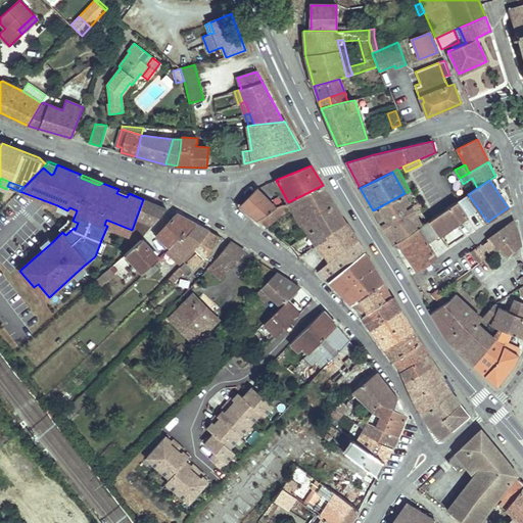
[(281,215),(291,208),(301,225),(302,225),(308,234),(322,225),(316,215),(334,203),(323,185),(288,202),(276,207),(257,220),(266,227),(281,215)]
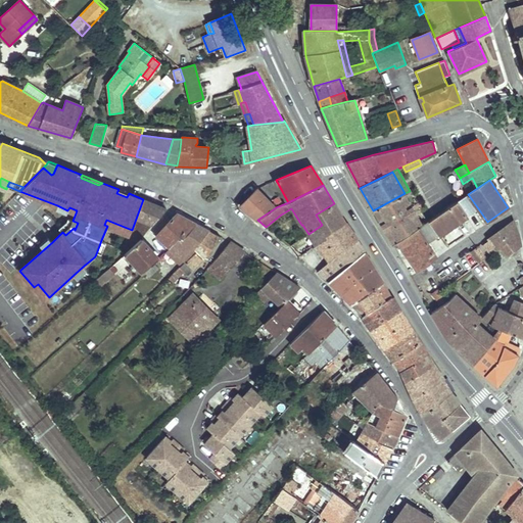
[(240,205),(257,220),(276,207),(259,191),(256,195),(257,195),(253,198),(250,195),(240,205)]
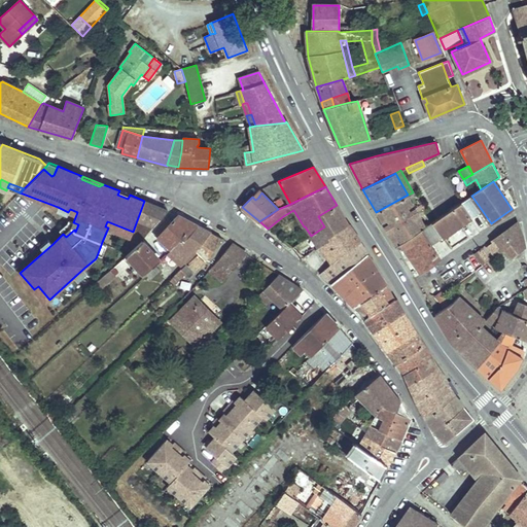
[(408,195),(376,212),(397,249),(398,248),(397,246),(400,244),(400,243),(426,226),(408,195)]
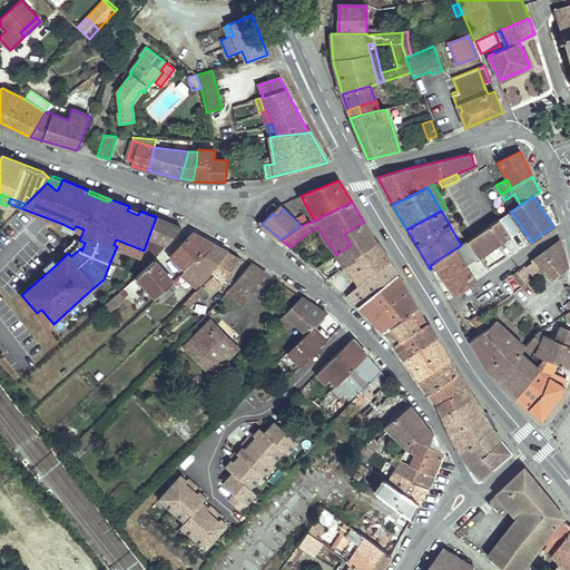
[(498,220),(509,236),(521,227),(510,212),(498,220)]
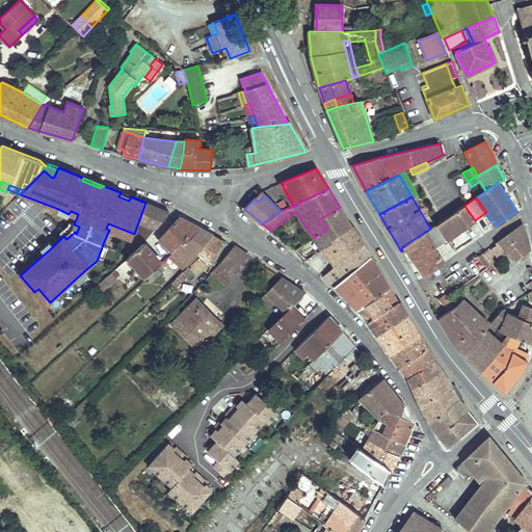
[(145,203),(138,222),(156,229),(169,213),(145,203)]
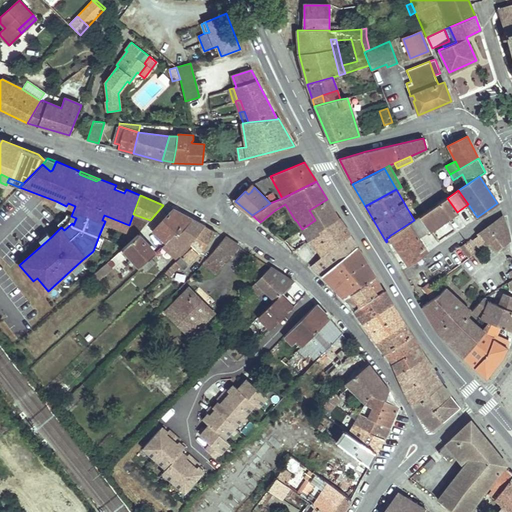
[(420,216),(430,230),(457,212),(447,198),(420,216)]
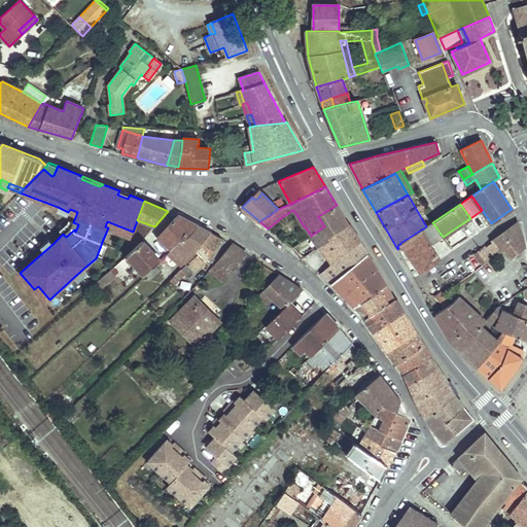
[(311,236),(318,247),(329,239),(328,237),(348,224),(337,205),(318,216),(324,226),(311,236)]
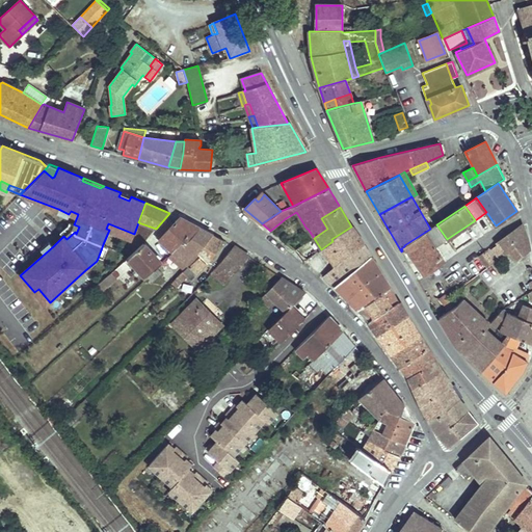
[(185,243),(200,228),(180,217),(159,239),(174,251),(183,241),(185,243)]
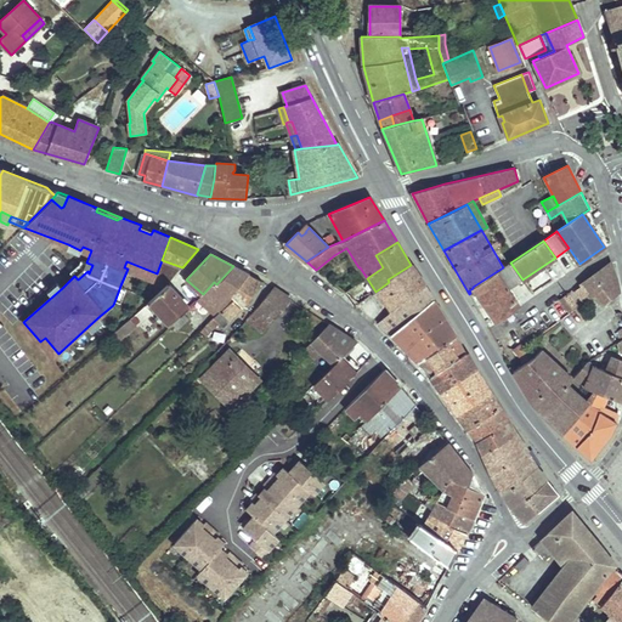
[(74,276),(78,280),(88,271),(89,273),(92,265),(86,263),(80,260),(78,265),(71,271),(74,276)]
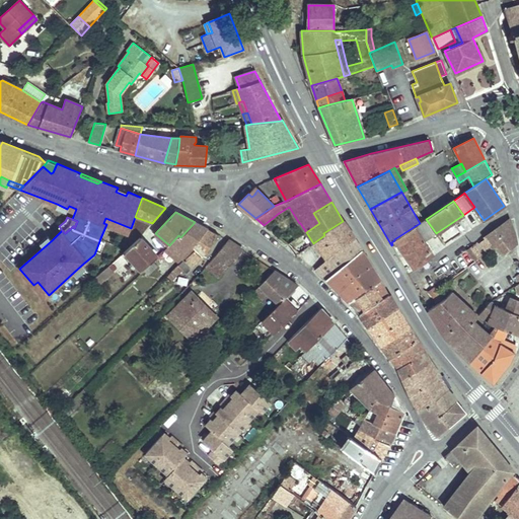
[(131,228),(105,218),(103,223),(106,224),(129,233),(131,228)]
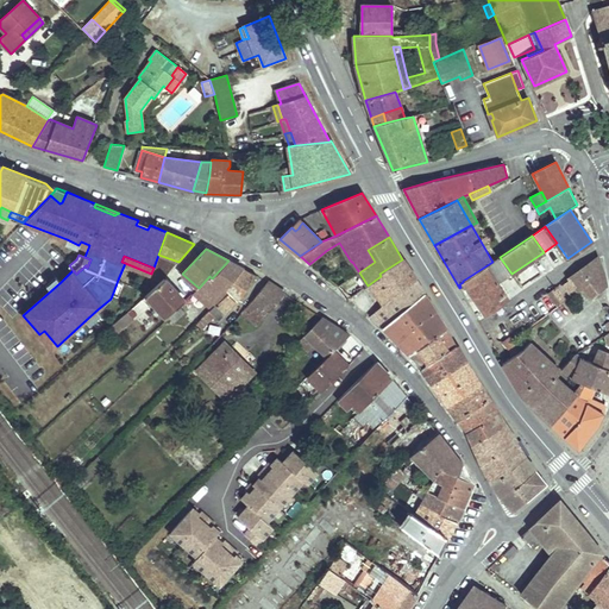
[(463,281),(463,282),(485,314),(507,299),(497,284),(512,274),(500,257),(493,262),(463,281)]
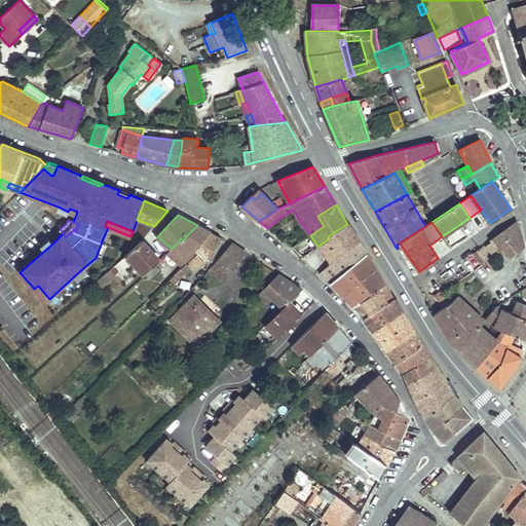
[(493,242),(499,251),(500,252),(503,249),(503,248),(521,235),(517,222),(516,222),(491,240),(493,242)]
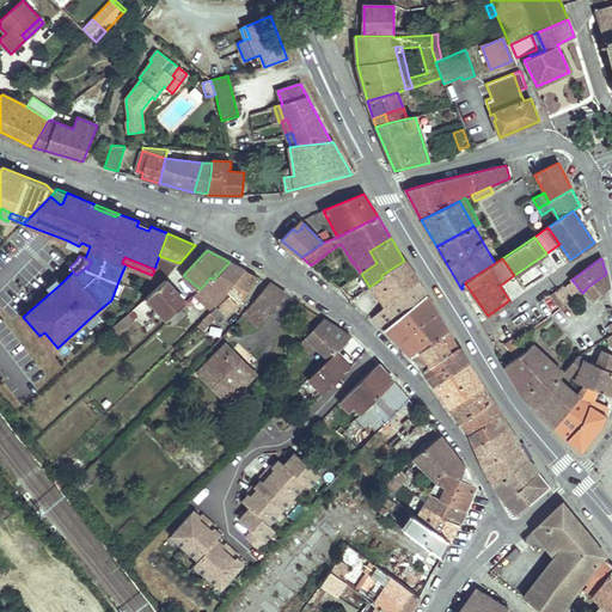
[(385,306),(418,281),(404,261),(381,275),(383,277),(372,286),(385,306)]
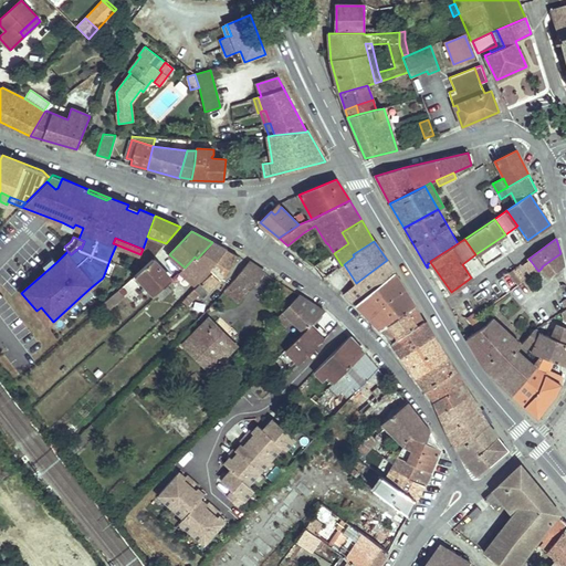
[(210,270),(226,250),(212,242),(197,259),(195,257),(185,268),(201,282),(212,272),(210,270)]
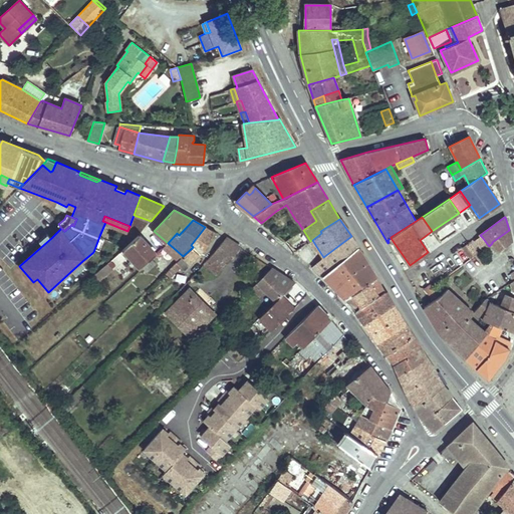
[(192,264),(217,233),(205,227),(191,245),(193,247),(183,256),(178,261),(166,273),(170,277),(181,266),(184,269),(190,263),(192,264)]
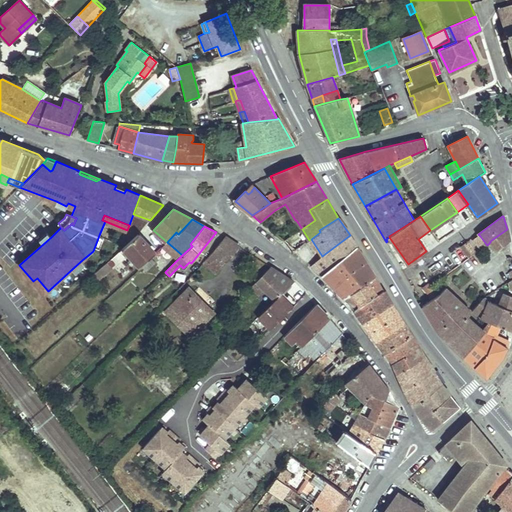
[(507,229),(490,241),(490,242),(497,250),(509,240),(507,229)]
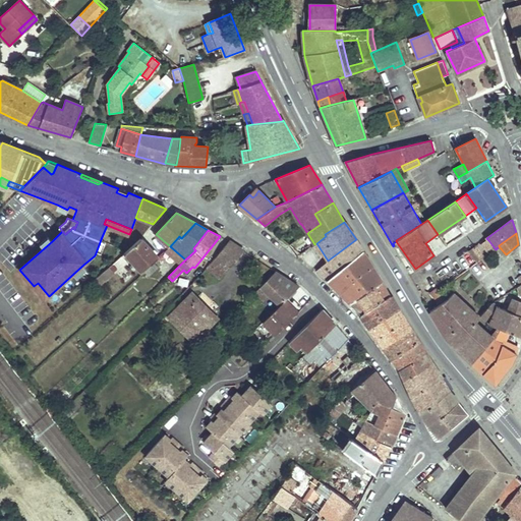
[(44,248),(52,241),(48,237),(40,244),(44,248)]
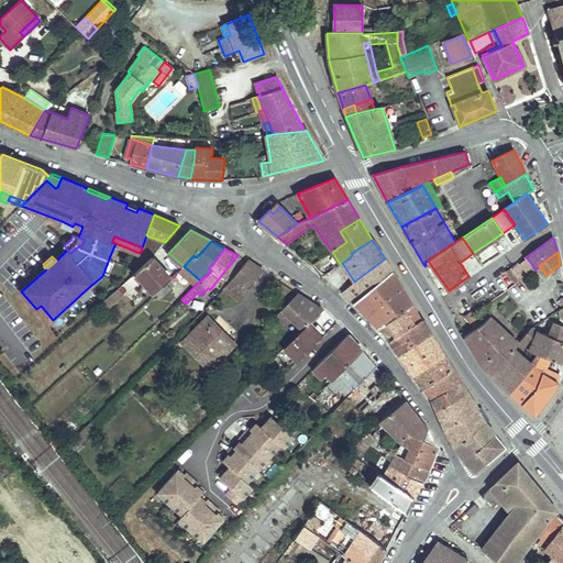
[(152,257),(170,278),(173,276),(154,256),(152,257)]
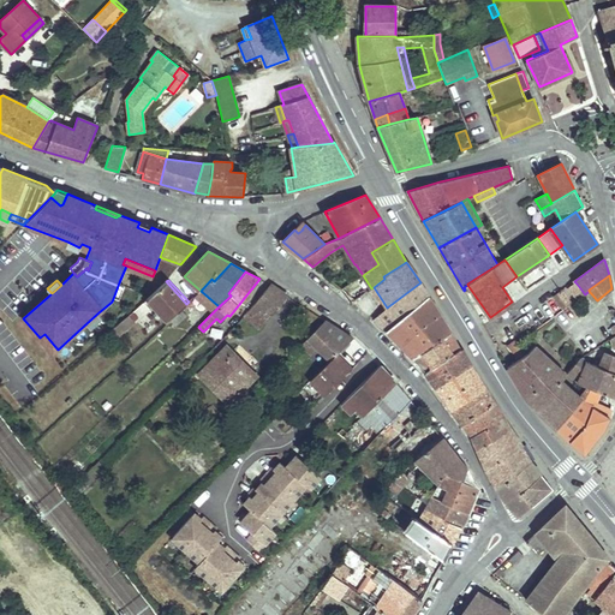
[(156,306),(168,320),(186,304),(166,281),(162,285),(147,300),(154,308),(156,306)]
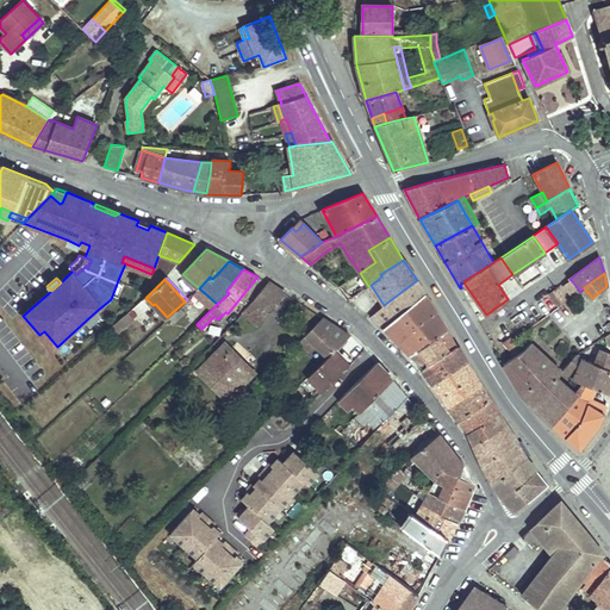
[(118,296),(124,282),(118,280),(113,293),(118,296)]
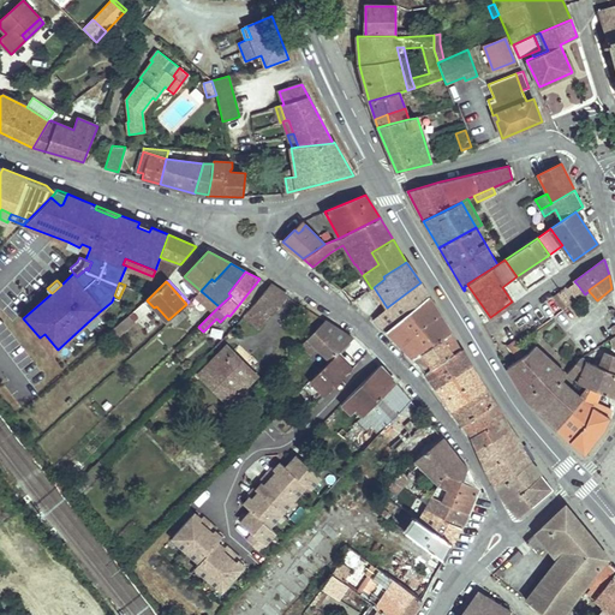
[(421,282),(387,308),(374,320),(387,330),(429,296),(421,282)]
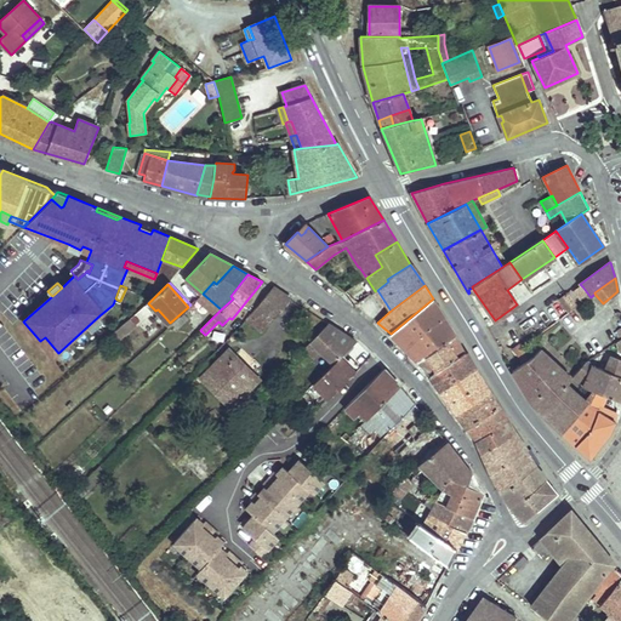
[(590,296),(582,286),(575,291),(582,301),(590,296)]
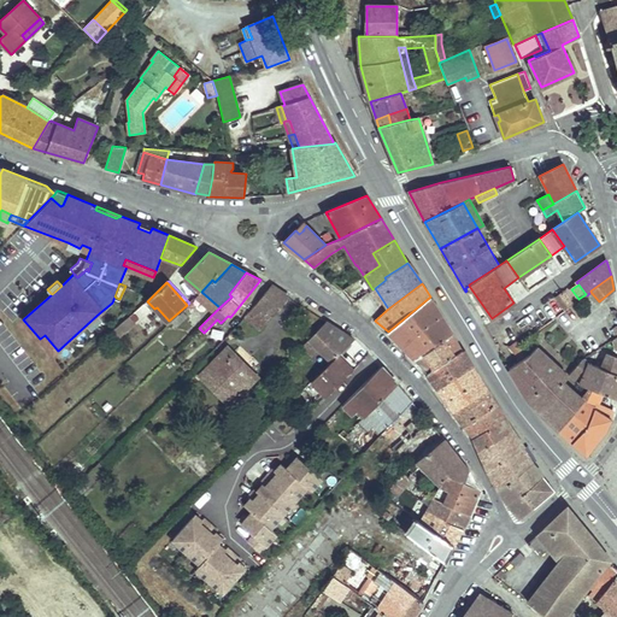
[(287,295),(271,286),(260,299),(275,310),(287,295)]
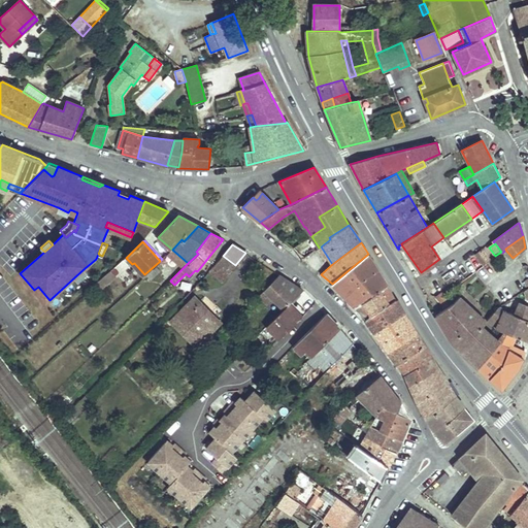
[(172,250),(167,255),(183,268),(188,263),(172,250)]
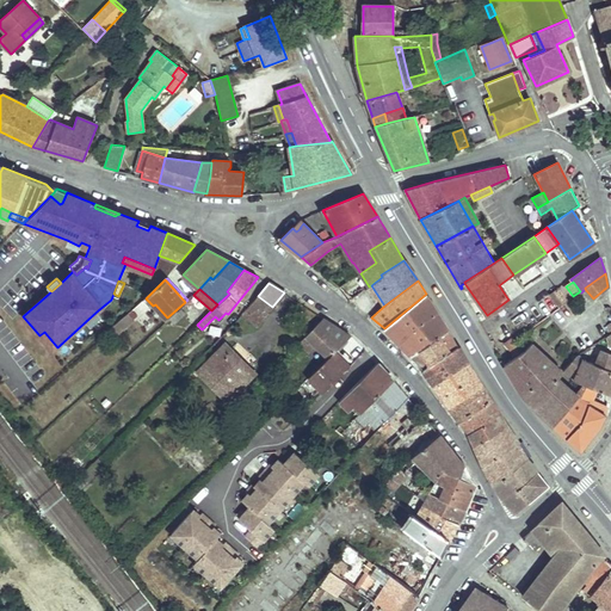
[(549,295),(559,308),(567,301),(557,289),(549,295)]
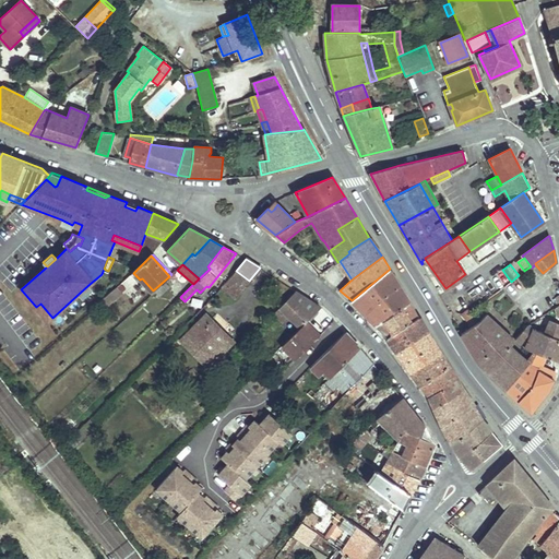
[(376,325),(411,302),(390,269),(352,300),(376,325)]
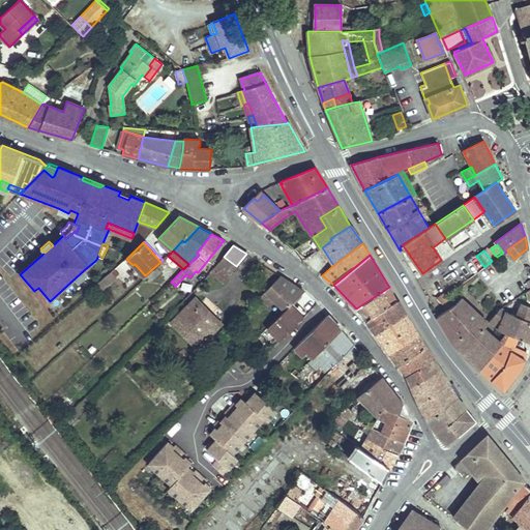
[(224,257),(219,261),(224,264),(214,274),(223,282),(236,266),(224,257)]
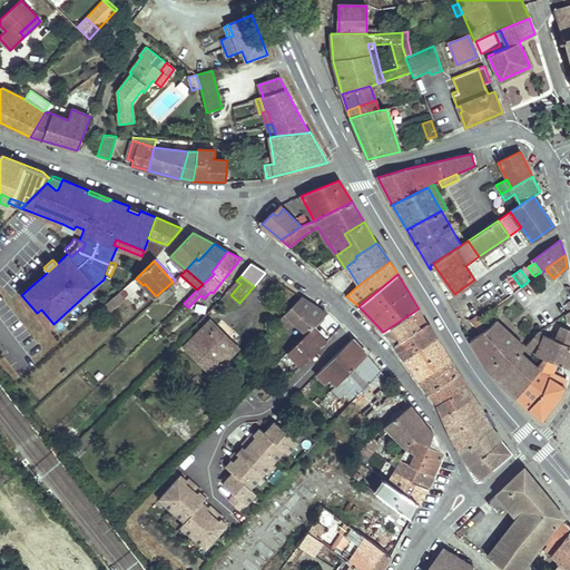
[(236,281),(226,292),(231,295),(241,284),(236,281)]
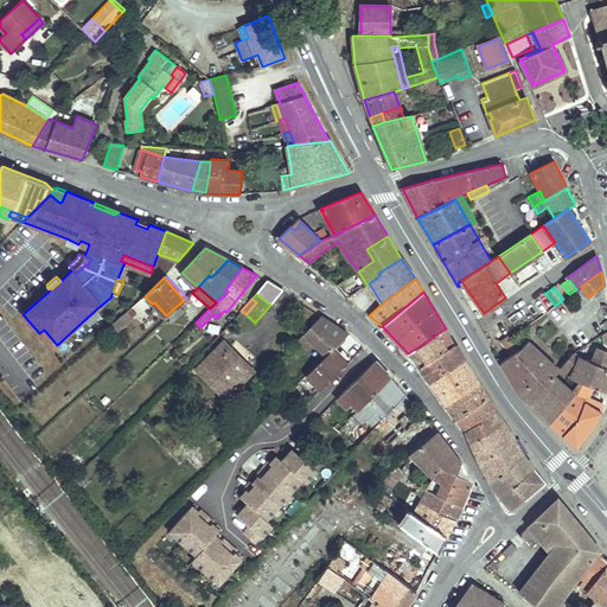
[(152,304),(165,318),(166,315),(154,302),(152,304)]
